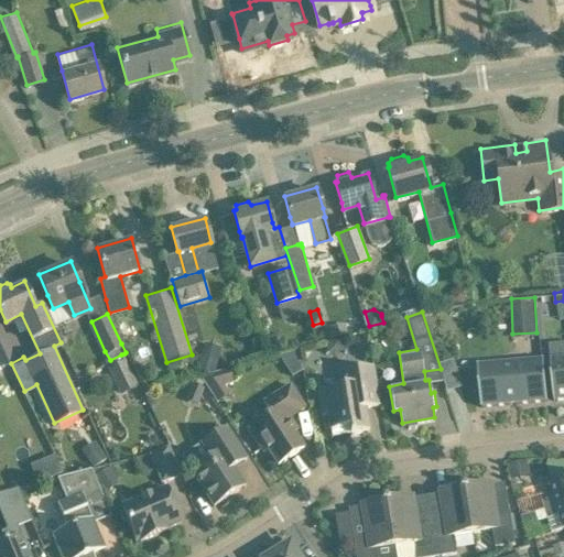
[(345,321),(328,325),(329,335),(347,331),(345,321)]
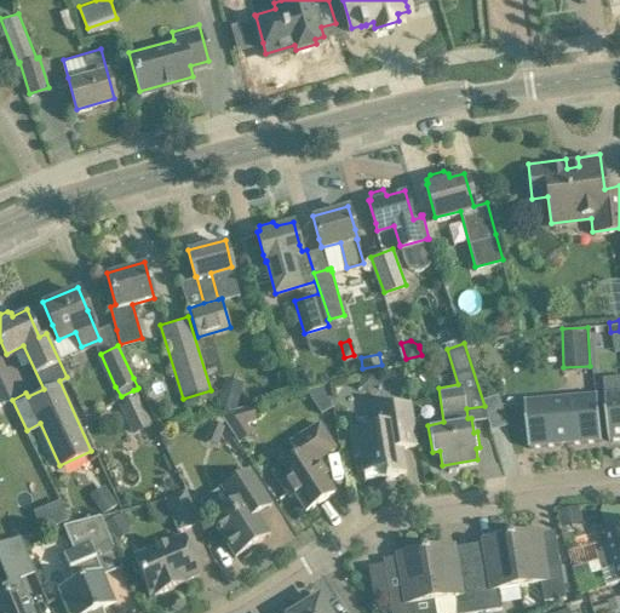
[(137,389),(133,390),(136,395),(119,402),(133,431),(154,422),(139,393),(137,389)]
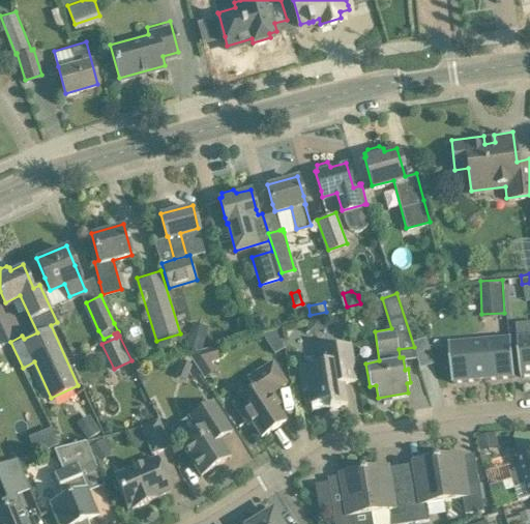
[(420,361),(433,358),(427,333),(413,337),(420,361)]
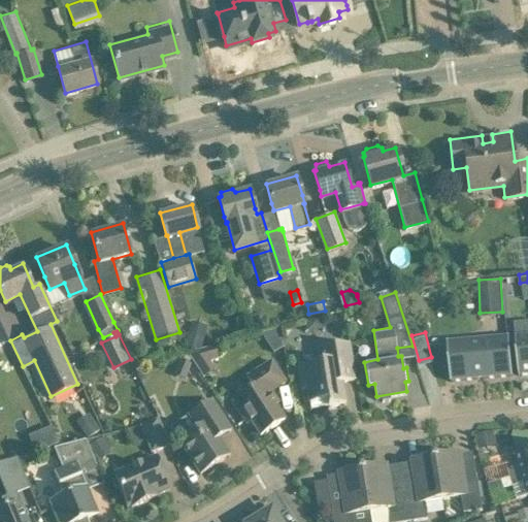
[(519,371),(527,369),(527,332),(516,334),(519,371)]
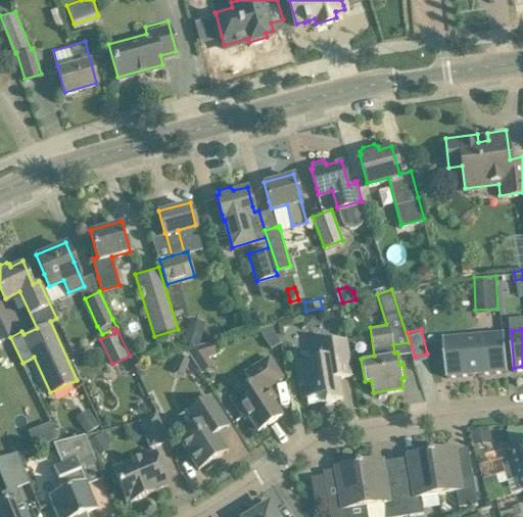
[(447,374),(477,371),(508,368),(504,330),(503,330),(443,336),(445,354),(447,374)]
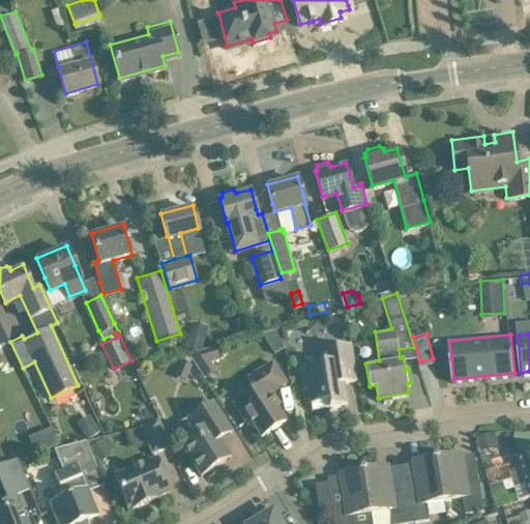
[(346,403),(343,381),(357,379),(354,358),(351,341),(319,346),(321,360),(298,365),(299,368),(302,387),(307,386),(311,402),(328,400),(329,405),(346,403)]
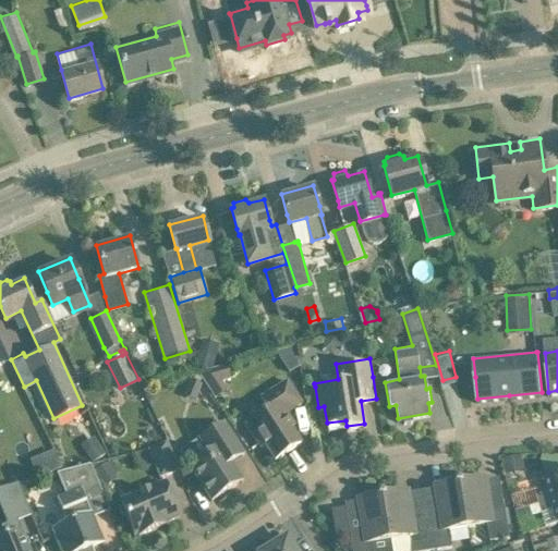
[(215,395),(227,388),(222,379),(230,377),(226,362),(198,369),(215,395)]
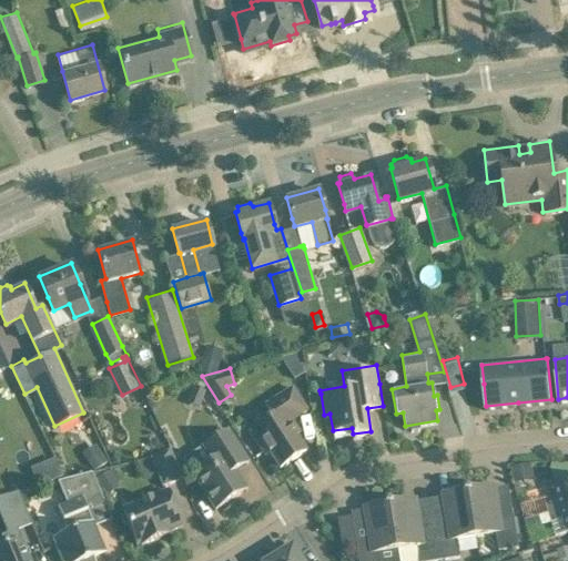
[(280,465),(306,448),(287,419),(306,406),(292,384),(265,401),(273,412),(250,427),(266,454),(270,451),(280,465)]
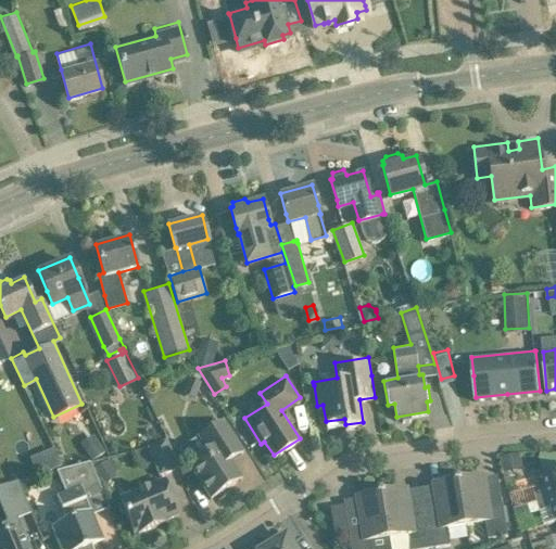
[(211,495),(236,480),(242,475),(230,457),(243,449),(223,418),(199,433),(207,447),(188,460),(211,495)]
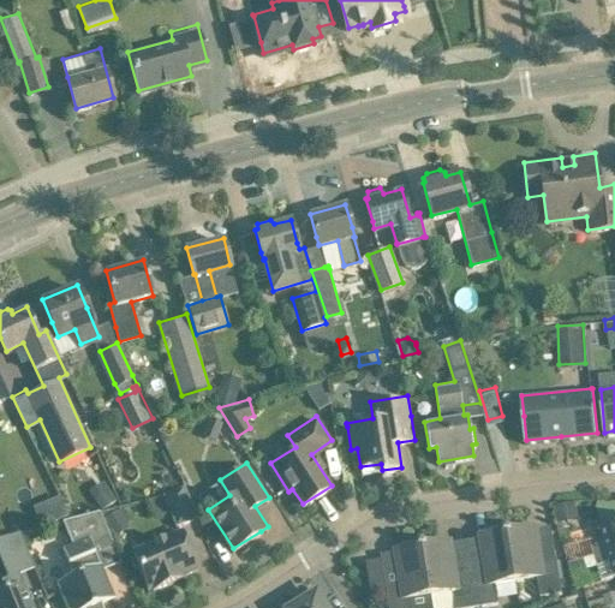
[(175,524),(197,514),(184,483),(163,492),(175,524)]
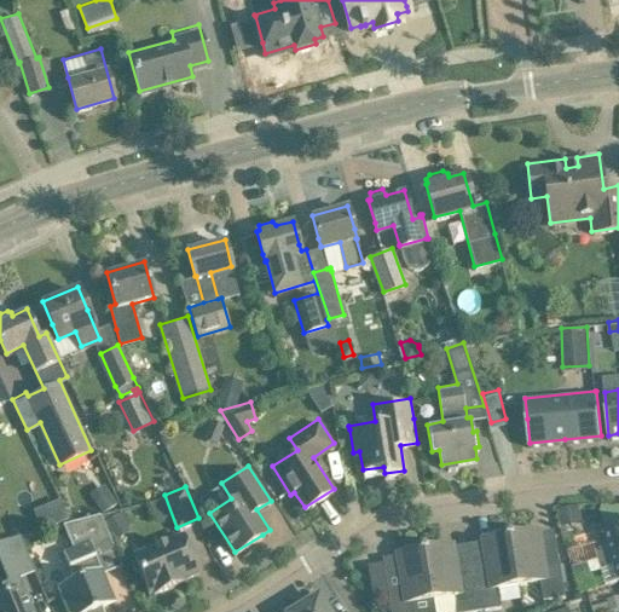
[(55,518),(68,513),(62,497),(47,503),(55,518)]
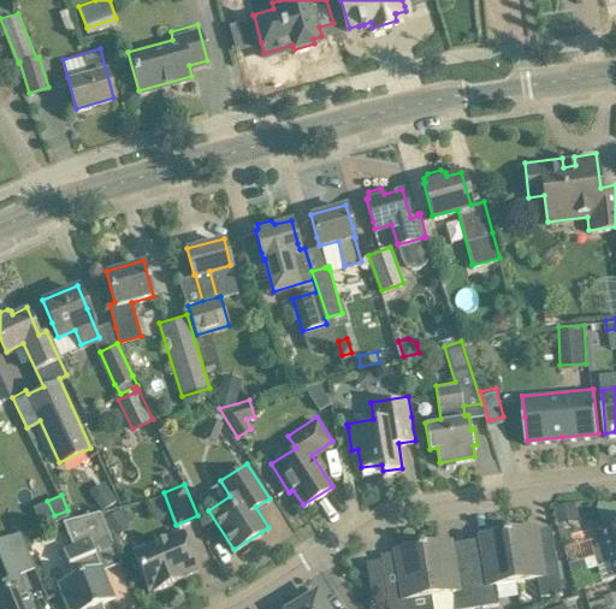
[(580,516),(576,498),(555,503),(558,520),(580,516)]
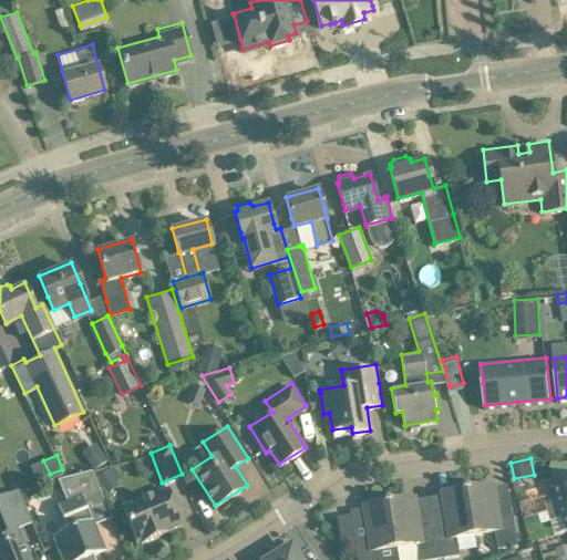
[(92,517),(85,499),(102,493),(92,468),(58,477),(66,499),(58,503),(68,528),(52,533),(57,545),(62,559),(76,559),(78,559),(76,559),(94,559),(96,559),(93,553),(106,548),(103,542),(93,517),(92,517)]
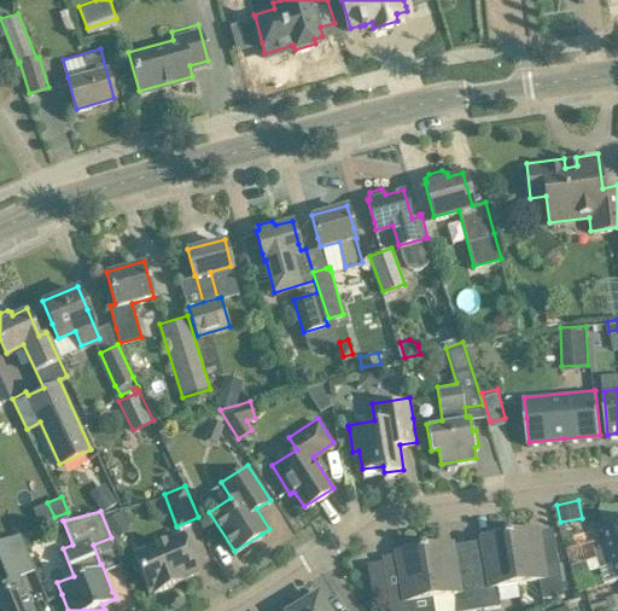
[(584,548),(587,558),(599,554),(617,548),(617,521),(604,525),(608,541),(584,548)]
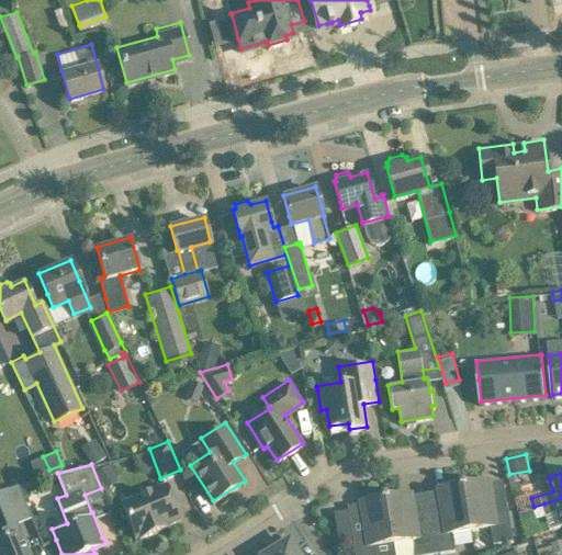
[(482,478),(476,474),(464,476),(472,529),(492,525),(495,542),(514,539),(508,503),(505,482),(492,484),(491,477),(482,478)]
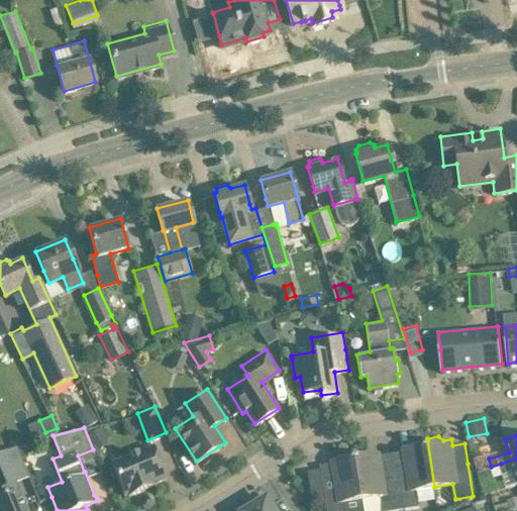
[(402,510),(410,510),(410,506),(419,505),(417,489),(434,487),(427,438),(415,440),(412,445),(404,447),(405,453),(393,455),(401,508),(402,510)]
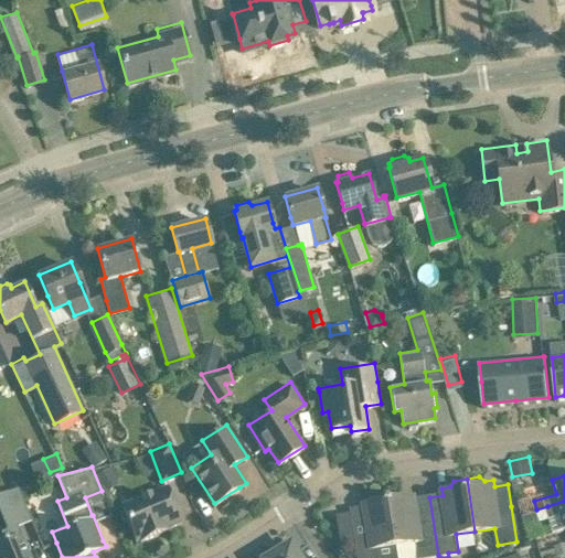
[(182,519),(173,500),(167,484),(121,503),(123,507),(119,508),(124,518),(127,518),(136,538),(140,537),(140,538),(168,527),(168,525),(182,519)]
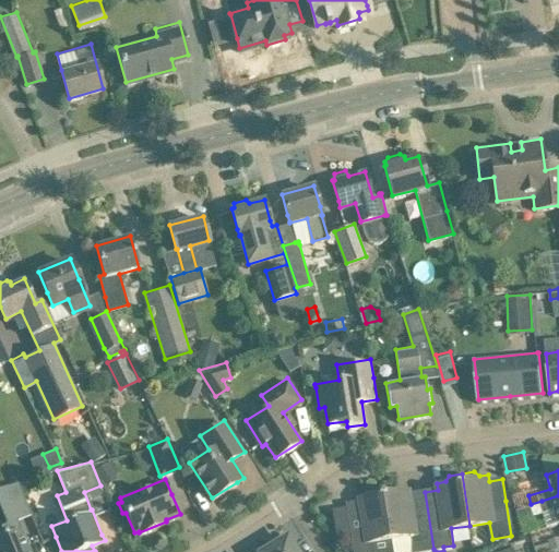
[(0,551),(31,551),(14,511),(28,505),(19,480),(0,484),(0,502),(8,520),(1,524),(6,534),(0,536),(0,551)]
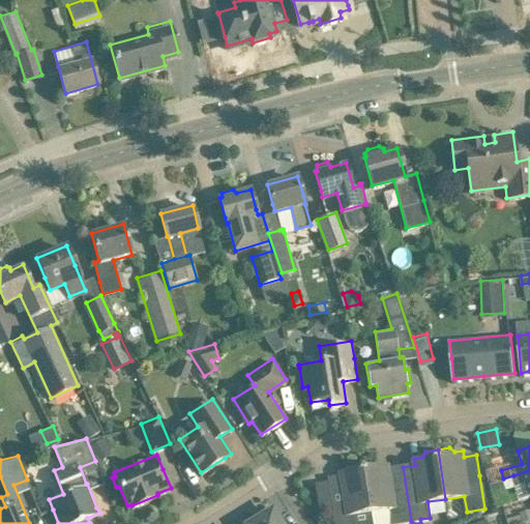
[(381,464),(376,460),(364,462),(375,522),(375,523),(389,523),(393,523),(411,521),(403,467),(391,469),(390,463),(381,464)]
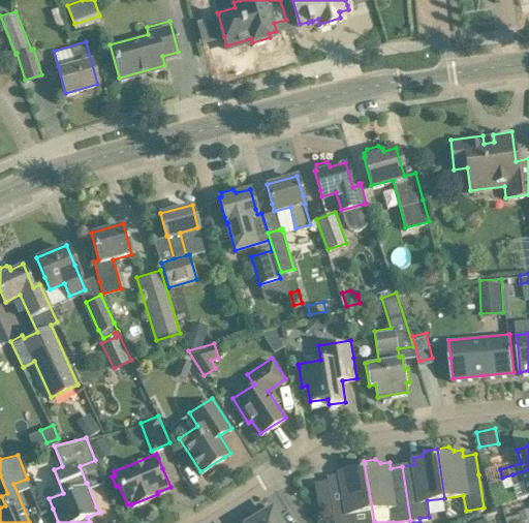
[(374,522),(374,521),(364,461),(352,463),(349,468),(340,469),(341,477),(316,481),(320,511),(334,509),(336,522),(374,522)]
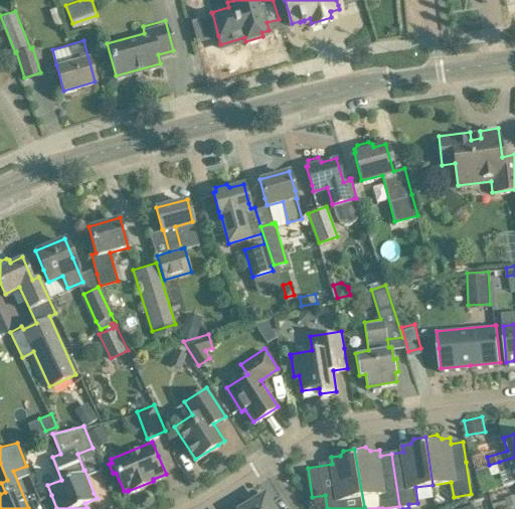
[(514,457),(499,462),(499,463),(501,470),(511,467),(514,478),(514,457)]
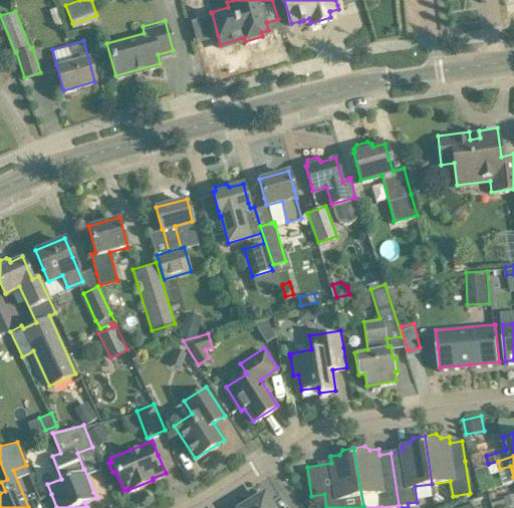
[(491,472),(488,464),(475,467),(478,476),(491,472)]
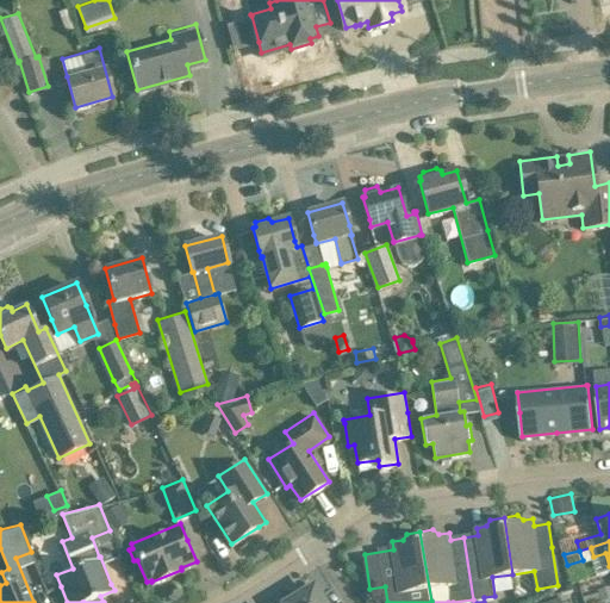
[(609,584),(599,588),(602,598),(609,595),(609,584)]
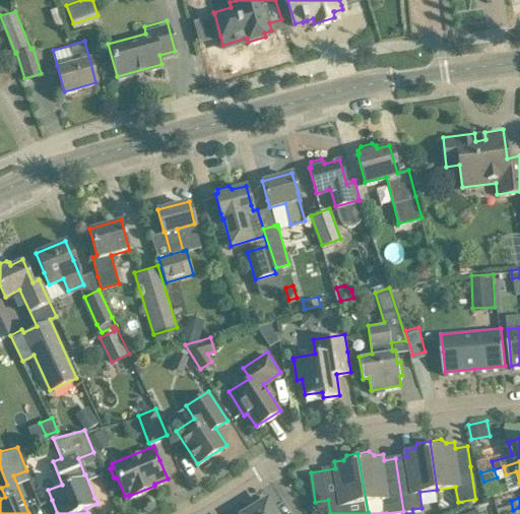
[(287,513),(278,513),(270,499),(259,506),(257,503),(245,510),(247,513),(245,513),(294,513),(291,511),(287,513)]
